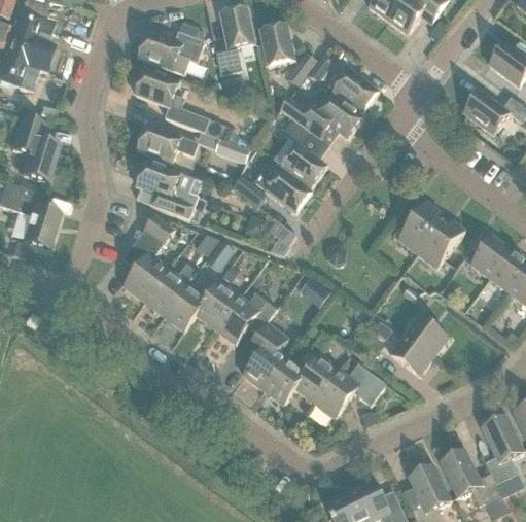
[(0,14),(7,18),(12,0),(0,0),(0,14)]
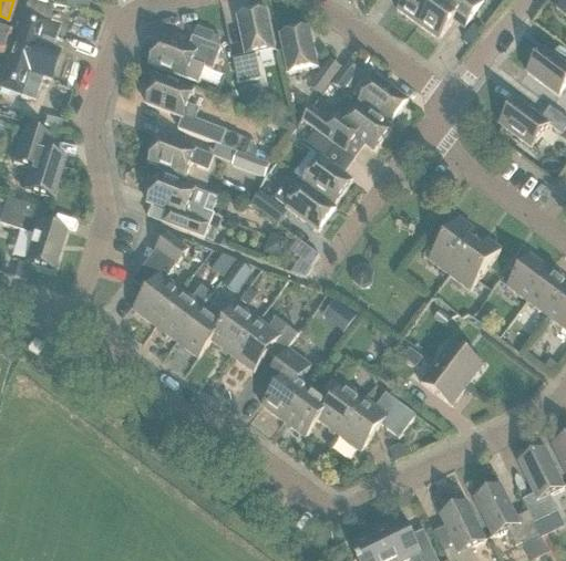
[(400,0),(395,7),(417,22),(432,0),(400,0)]
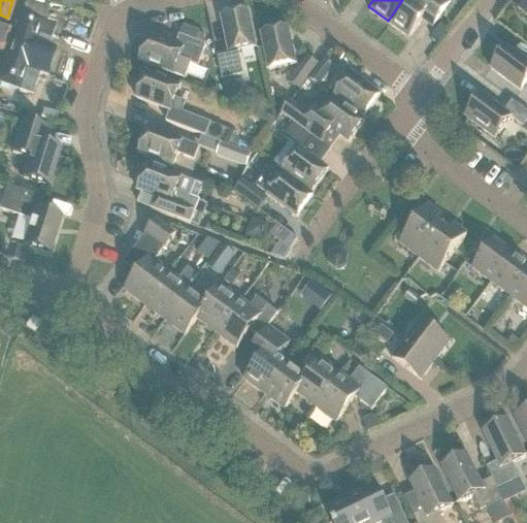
[(402,0),(388,21),(407,34),(425,10),(436,18),(449,0),(402,0)]
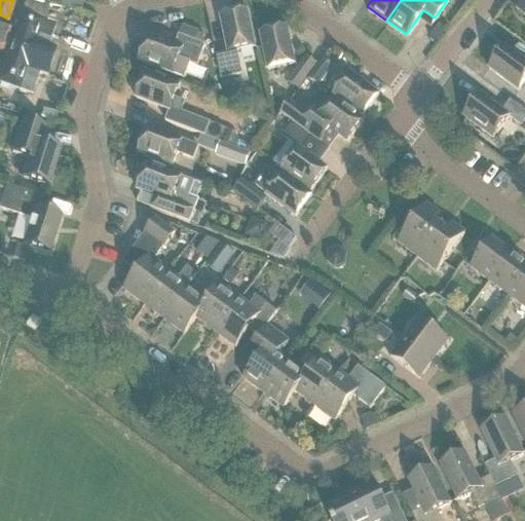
[(524,12),(524,0),(518,0),(515,5),(524,12)]
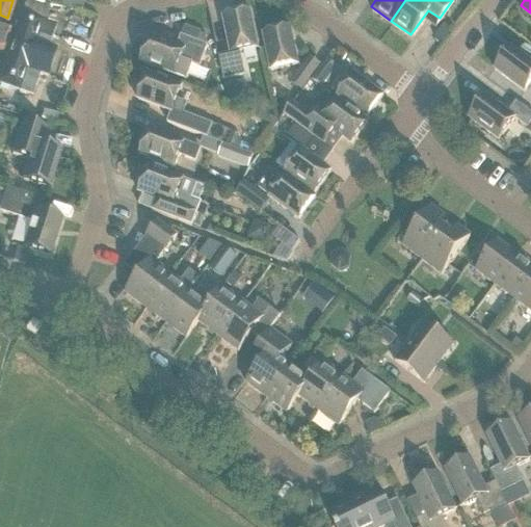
[(244,71),(239,47),(256,43),(248,6),(221,12),(229,48),(217,51),(222,75),(244,71)]
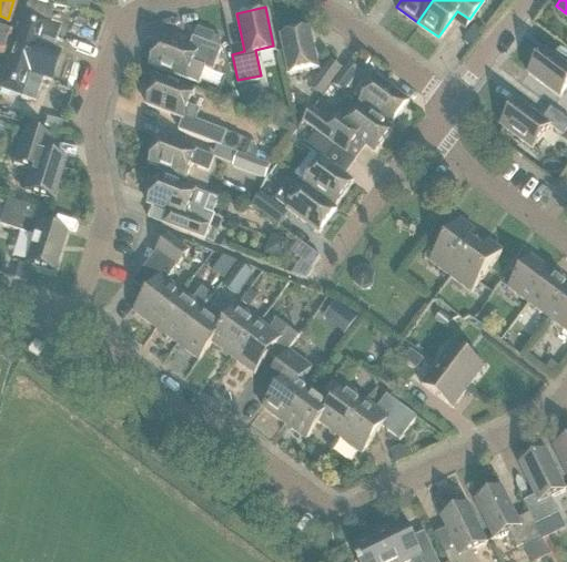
[(21,11),(0,73),(0,85),(28,95),(36,73),(49,77),(58,48),(46,43),(53,18),(46,16),(44,19),(21,11)]
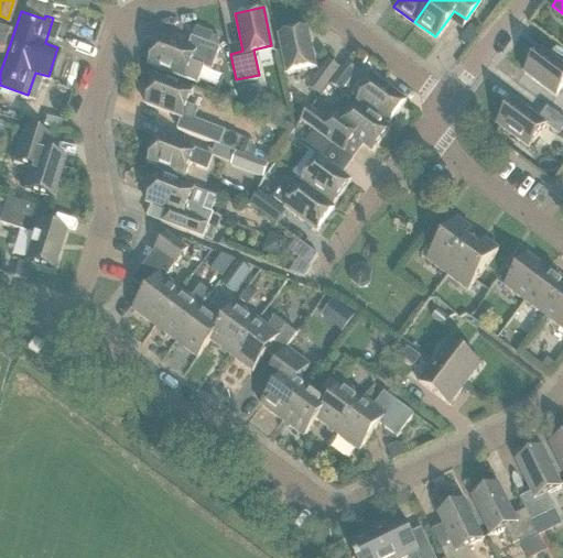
[(0,50),(2,51),(11,25),(0,20),(0,50)]
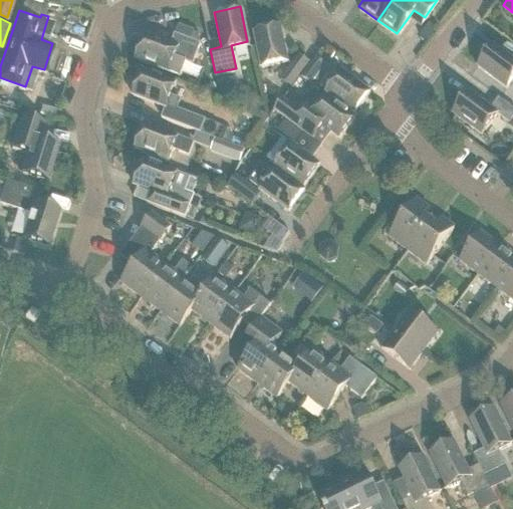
[(144,30),(135,55),(168,68),(179,72),(184,57),(192,60),(200,39),(190,35),(193,27),(178,21),(174,30),(174,29),(169,40),(144,30)]
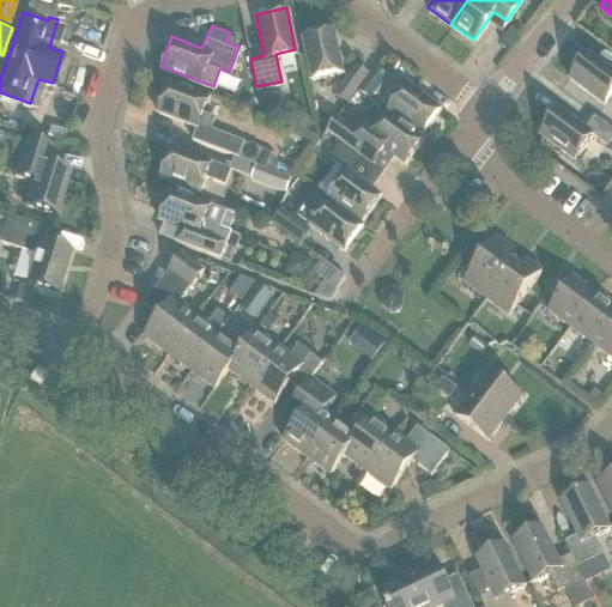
[(302,34),(310,76),(341,68),(333,26),(302,34)]
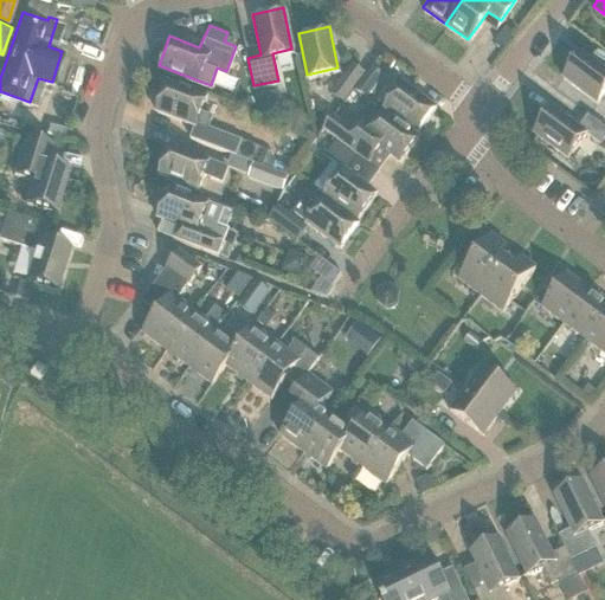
[(604,66),(580,49),(562,73),(597,100),(604,86),(604,66)]
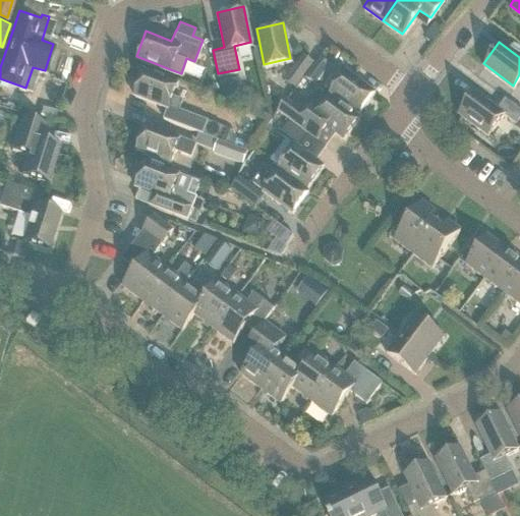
[(284,76),(294,83),(312,59),(302,52),(284,76)]
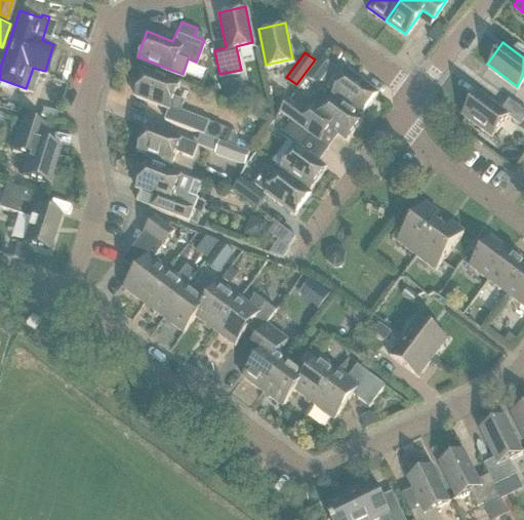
[(306,74),(316,81),(331,62),(321,54),(306,74)]
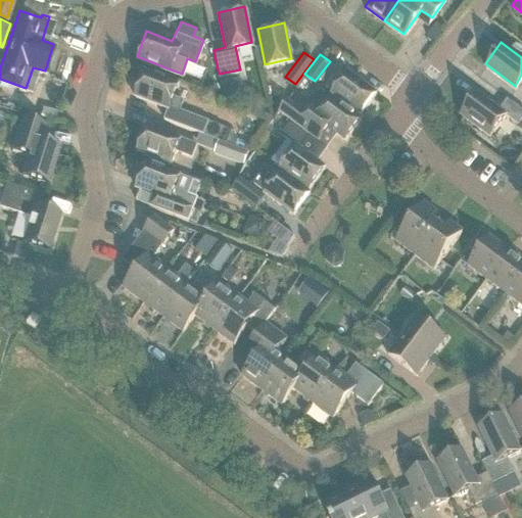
[(143,67),(134,93),(167,105),(168,105),(163,115),(201,130),(202,131),(217,136),(221,123),(207,118),(205,118),(179,106),(182,97),(181,97),(173,94),(178,81),(143,67)]
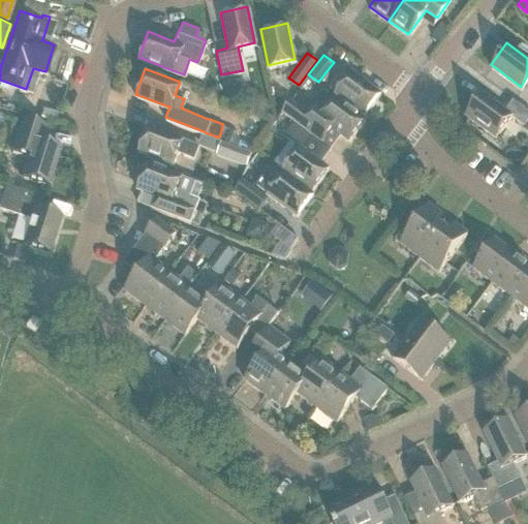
[(350,68),(334,90),(364,113),(379,91),(350,68)]
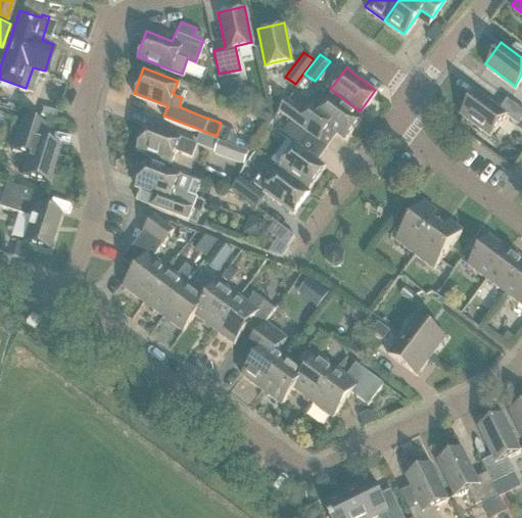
[(238,92),(235,77),(222,79),(225,95),(238,92)]
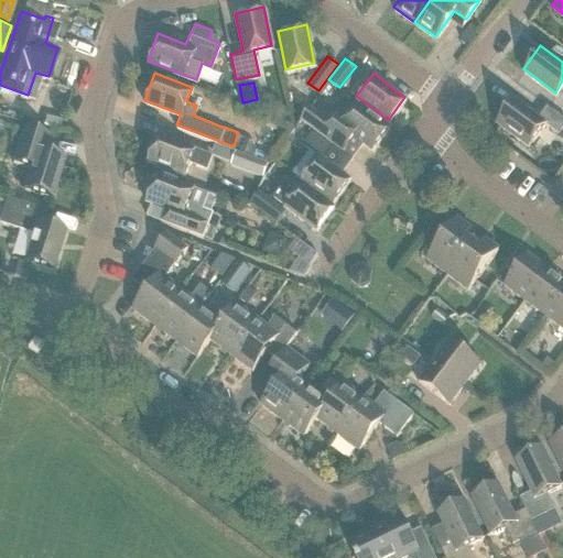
[(537,115),(513,97),(496,120),(528,144),(544,121),(558,131),(562,123),(562,115),(545,102),(537,115)]
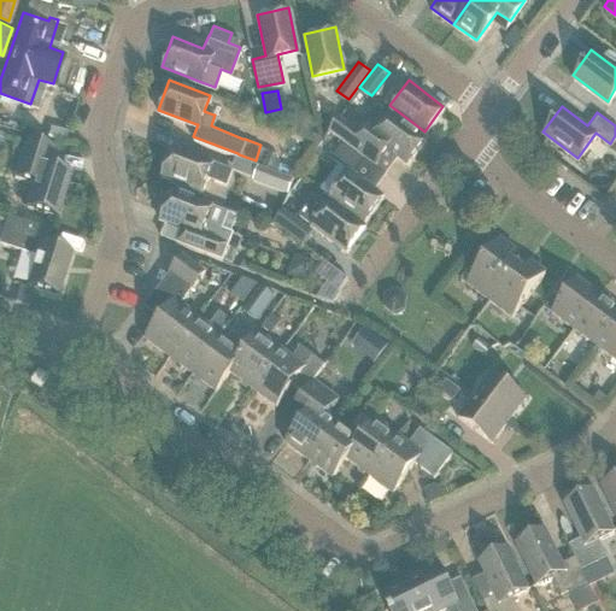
[(339,115),(328,129),(341,139),(365,156),(368,158),(377,146),(380,147),(385,147),(386,146),(406,162),(426,136),(391,110),(379,125),(368,117),(359,130),(339,115)]
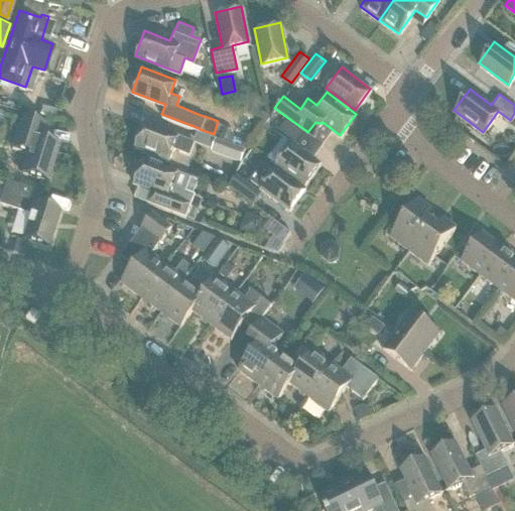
[(295,143),(305,130),(285,116),(276,129),(281,133),(265,154),(303,182),(319,161),(295,143)]
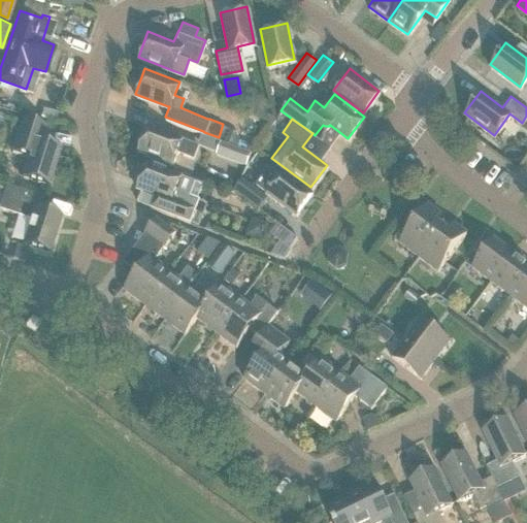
[(43,127),(20,120),(10,150),(28,155),(22,174),(47,183),(59,145),(40,139),(43,127)]
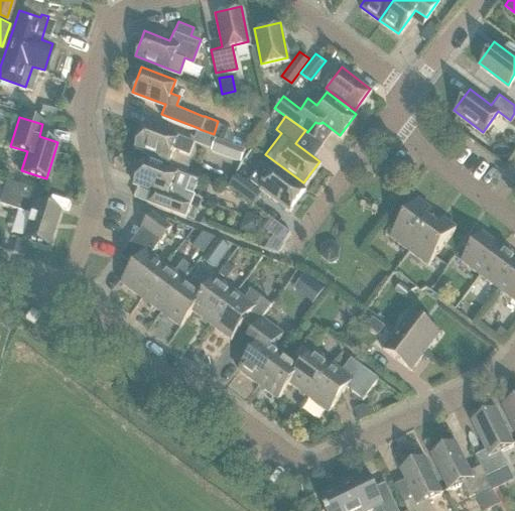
[(172,146),(187,152),(192,139),(143,120),(134,145),(167,158),(172,146)]
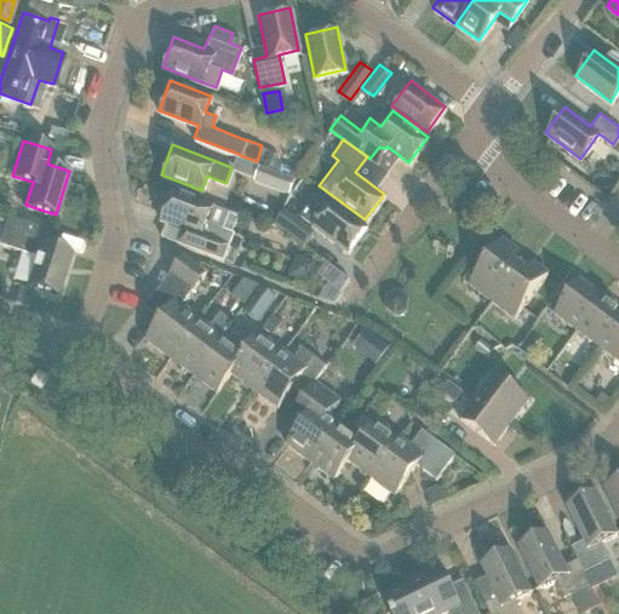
[(253,177),(288,190),(293,176),(258,162),(253,177)]
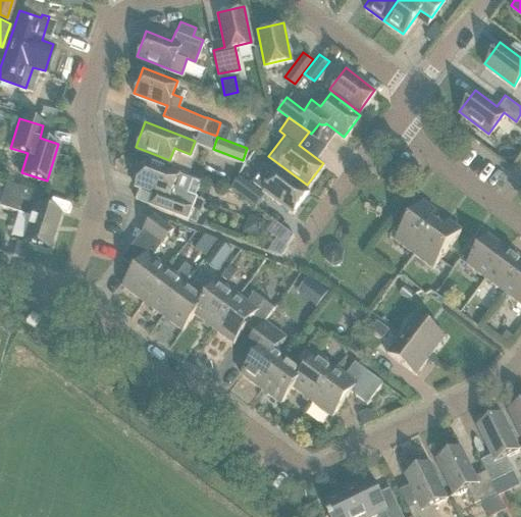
[(144,158),(135,184),(139,186),(153,191),(149,202),(154,204),(187,216),(194,219),(203,198),(196,195),(194,194),(187,191),(192,176),(178,171),(144,158)]
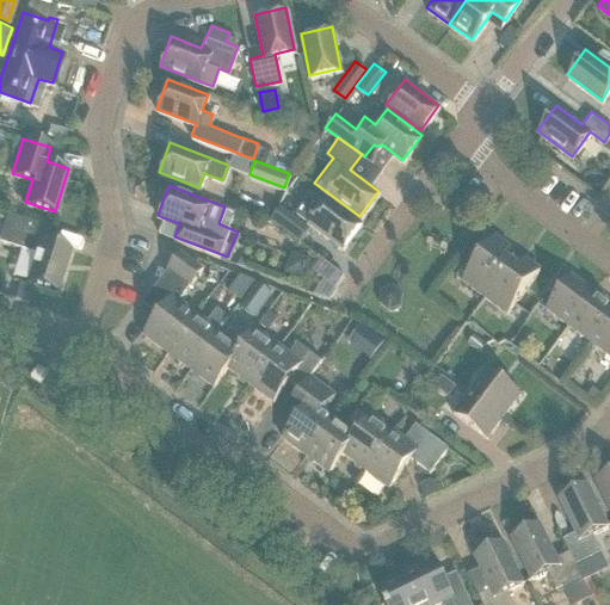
[(302,199),(294,210),(343,246),(361,221),(327,196),(316,209),(302,199)]
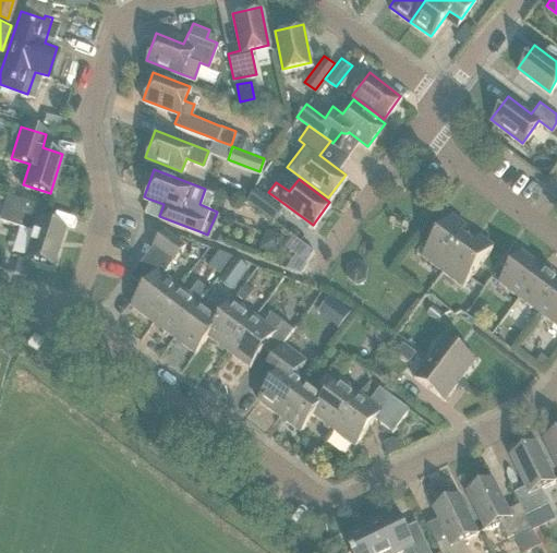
[(255,187),(246,199),(273,218),(282,206),(255,187)]
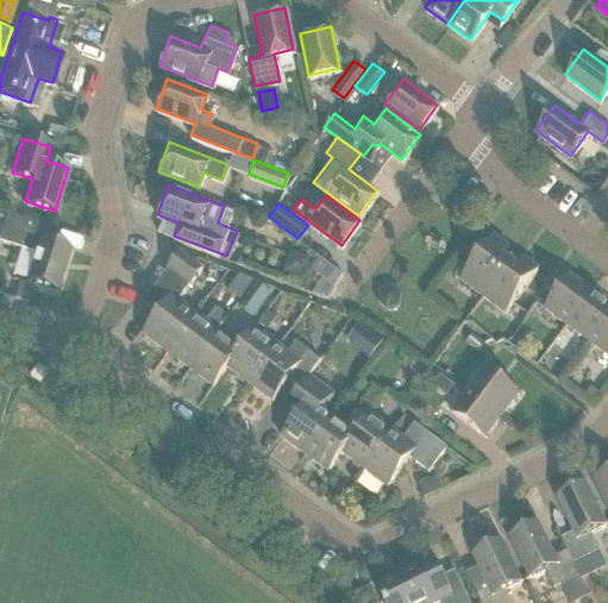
[(5,211),(0,224),(0,238),(35,250),(25,280),(55,289),(69,245),(46,238),(51,225),(5,211)]
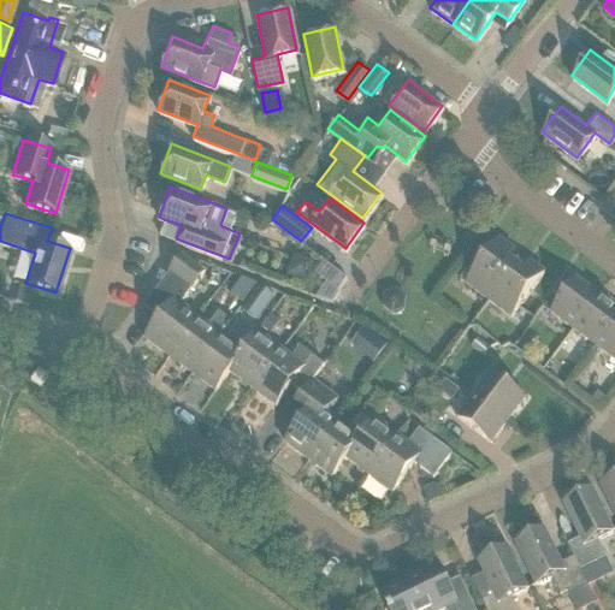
[(465,279),(488,296),(514,260),(507,255),(513,246),(498,235),(465,279)]
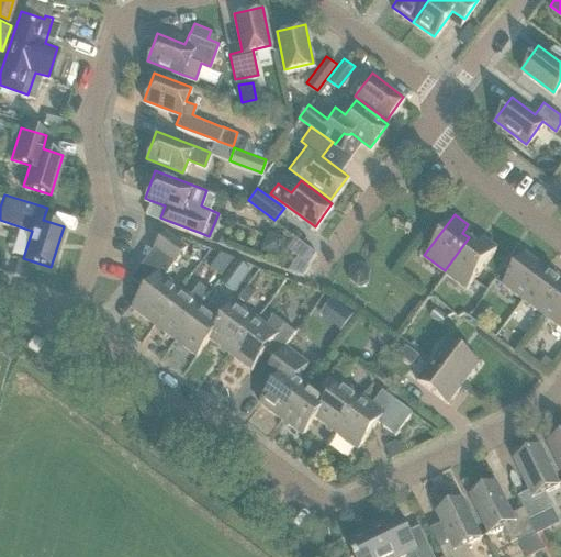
[(299,229),(289,240),(306,255),(316,244),(299,229)]
